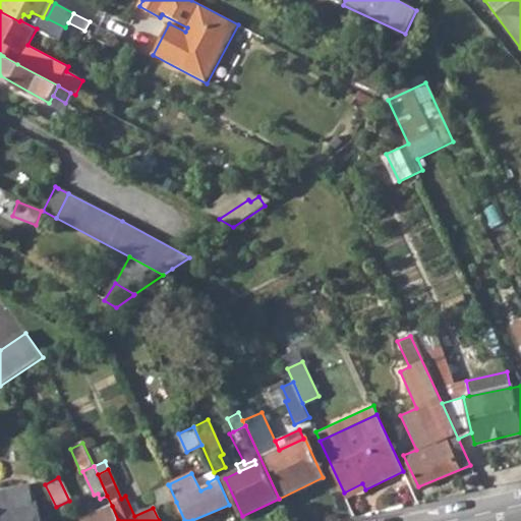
[(346,498),(365,489),(362,483),(344,493),(346,498)]
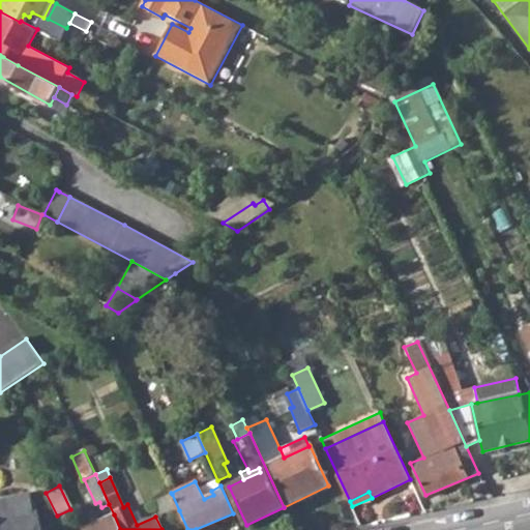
[(0,529),(41,529),(38,511),(35,512),(30,493),(0,498),(0,529)]
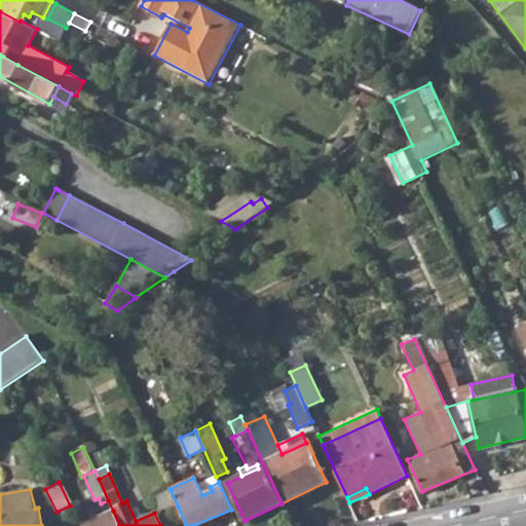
[(163,514),(178,506),(171,490),(156,497),(163,514)]
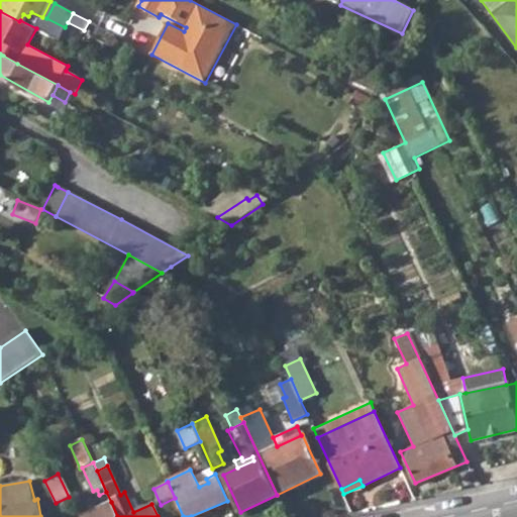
[(117,516),(111,502),(79,516),(117,516)]
